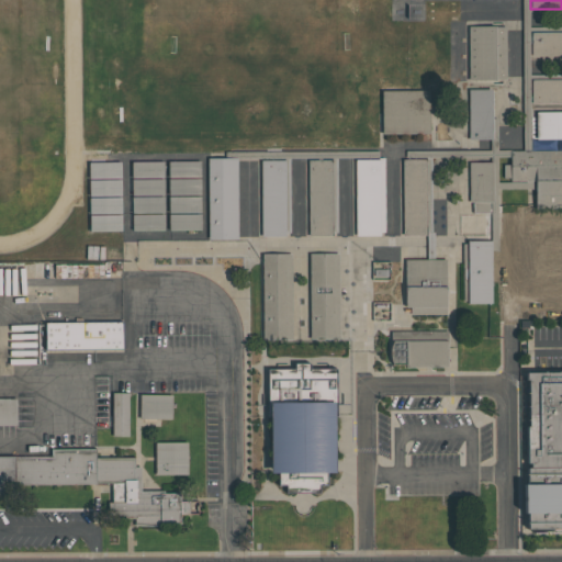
[(469,80),(468,26),(495,25),(495,26),(505,26),(506,79),(495,79),(495,80),(469,80)]
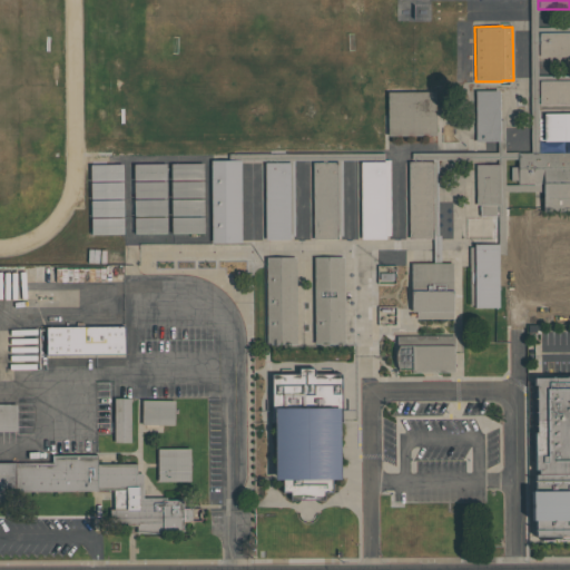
[(569,57),(539,57),(539,32),(569,31),(569,57)]
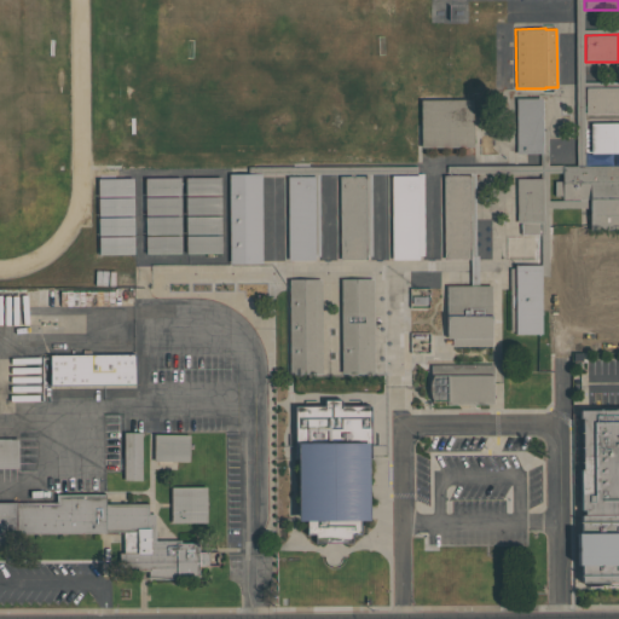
[(618,114),(585,114),(585,87),(618,87),(618,114)]
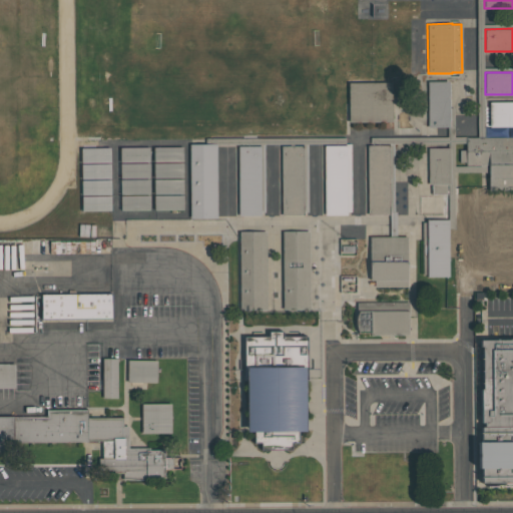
[(427,81),(449,81),(450,121),(449,127),(427,127),(427,81)]
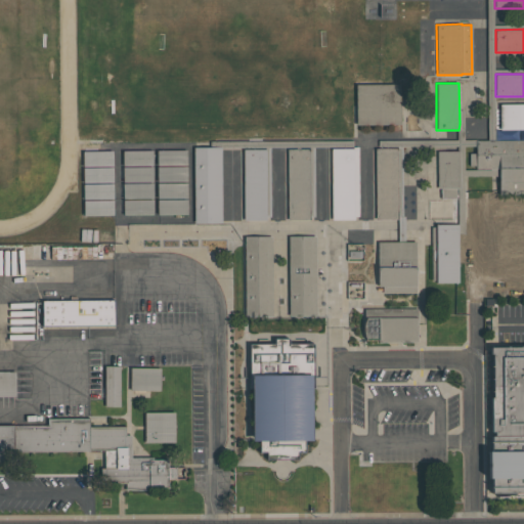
[(356,84),(400,84),(400,124),(356,124),(356,84)]
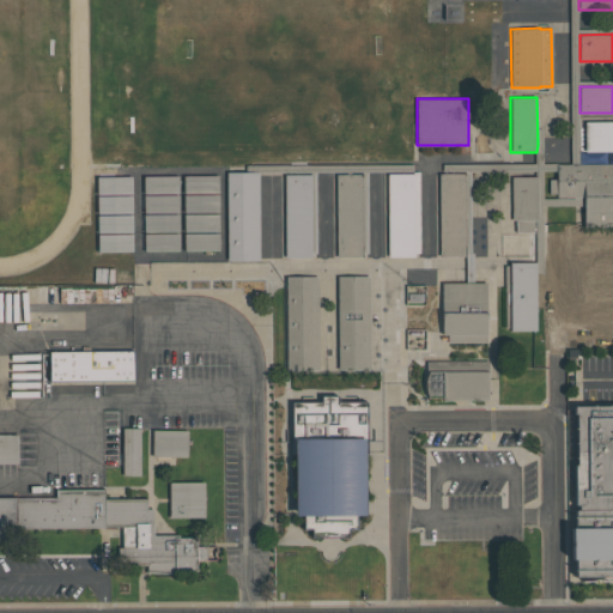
[(556,163),(612,163),(612,228),(584,228),(583,198),(557,198),(557,194),(548,194),(548,178),(556,178),(556,163)]
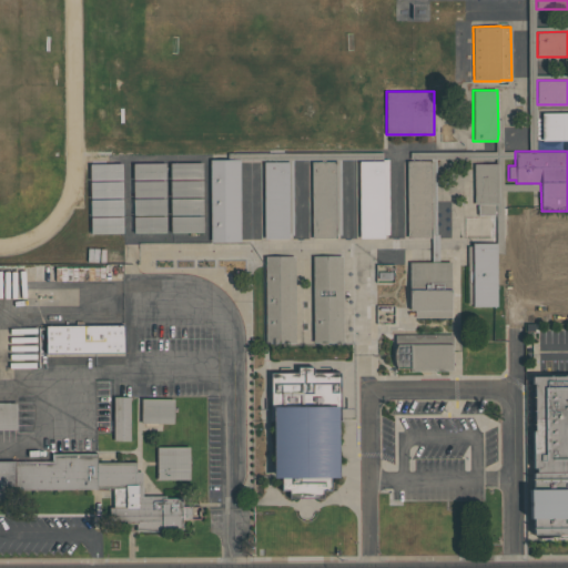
[(240,159),(240,241),(210,241),(210,160),(240,159)]
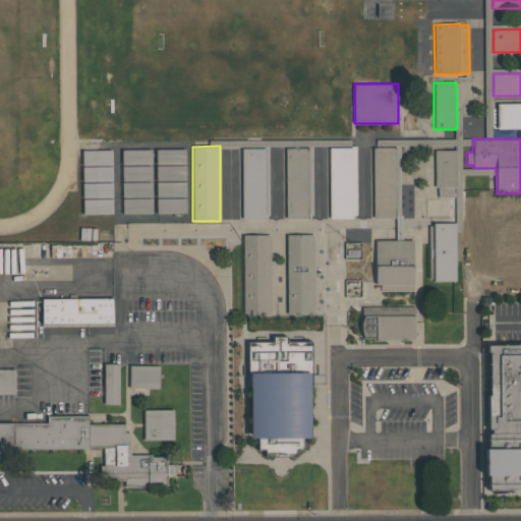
[(372,218),(372,147),(395,147),(395,218),(372,218)]
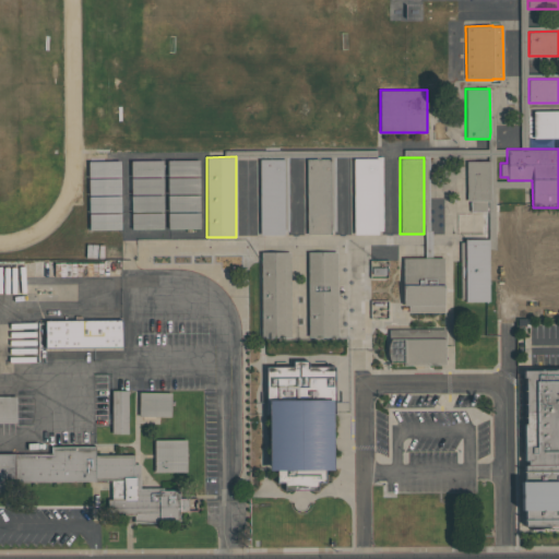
[(306,235),(306,158),(330,158),(330,235),(306,235)]
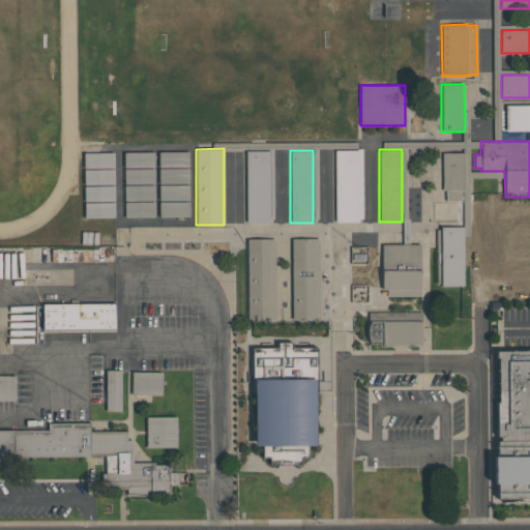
[(334,223),(334,150),(357,150),(357,223),(334,223)]
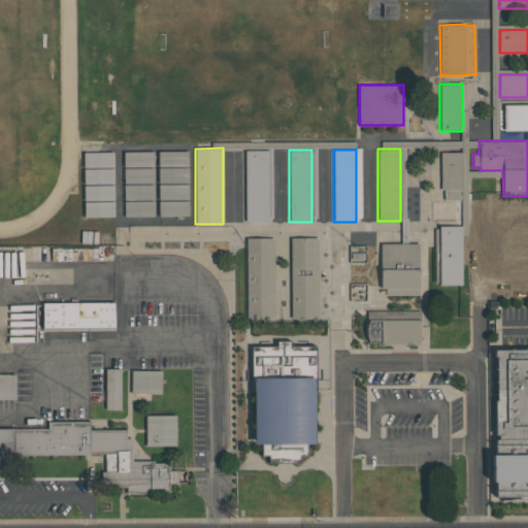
[(188,151),(188,166),(158,166),(158,152),(188,151)]
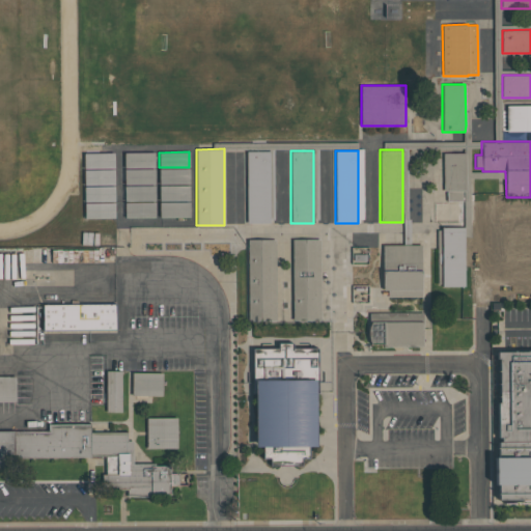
[(247,223),(247,151),(270,151),(270,223),(247,223)]
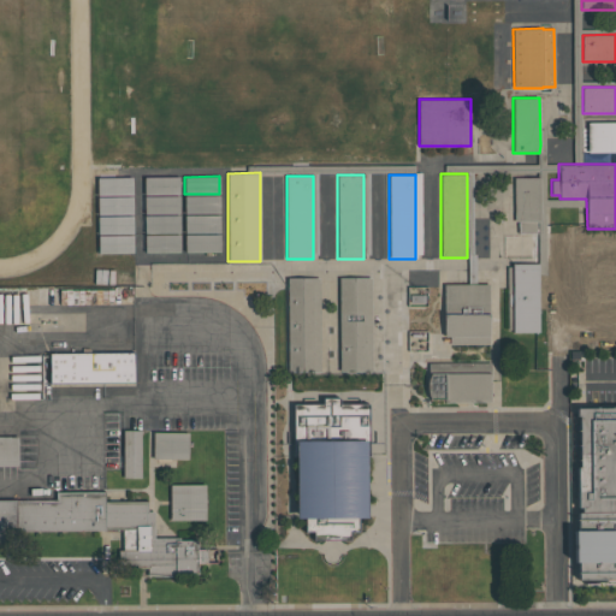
[(132,177),(132,195),(98,195),(96,178),(132,177)]
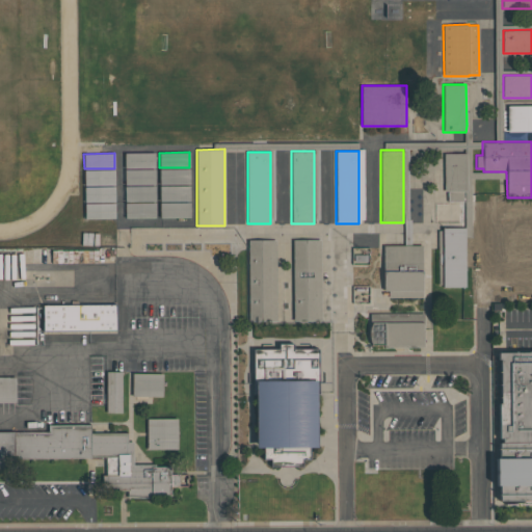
[(155,153),(155,167),(125,168),(124,153),(155,153)]
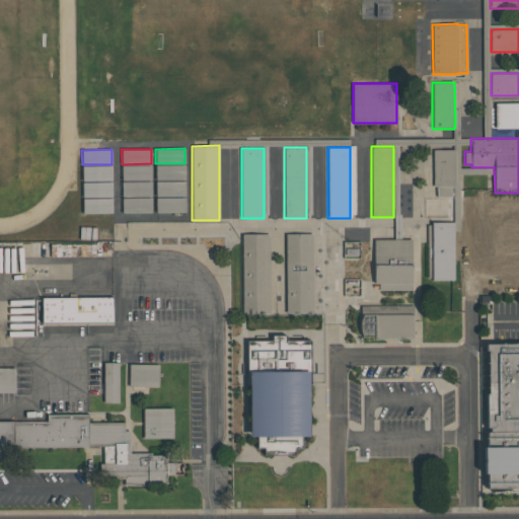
[(433,149),(455,149),(455,187),(452,187),(452,196),(436,196),(436,187),(433,187),(433,149)]
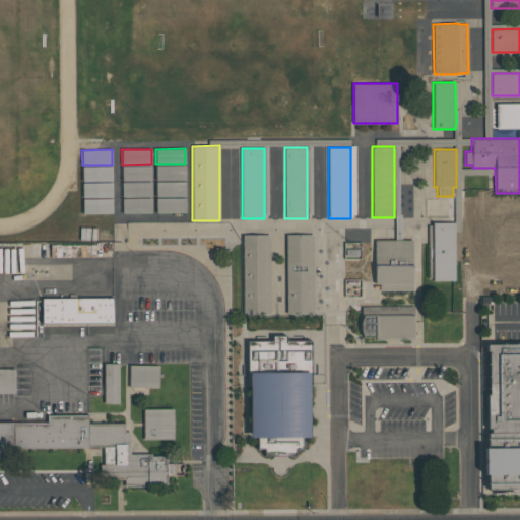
[(186,165),(186,180),(155,180),(155,166),(186,165)]
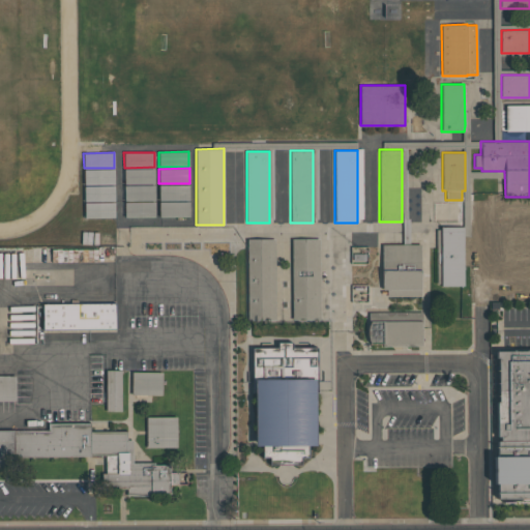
[(154,169),(154,183),(124,184),(124,169),(154,169)]
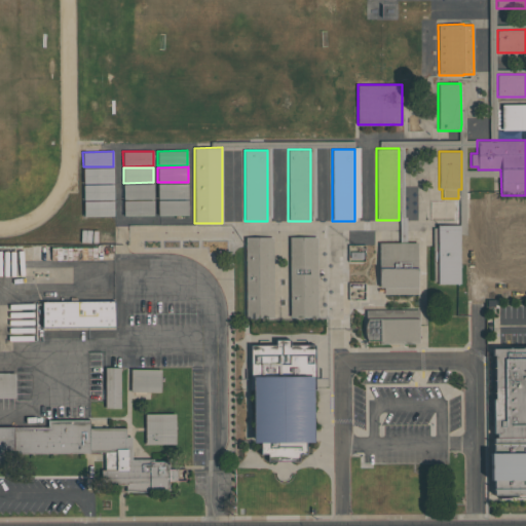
[(113,168),(113,183),(83,183),(83,168),(113,168)]
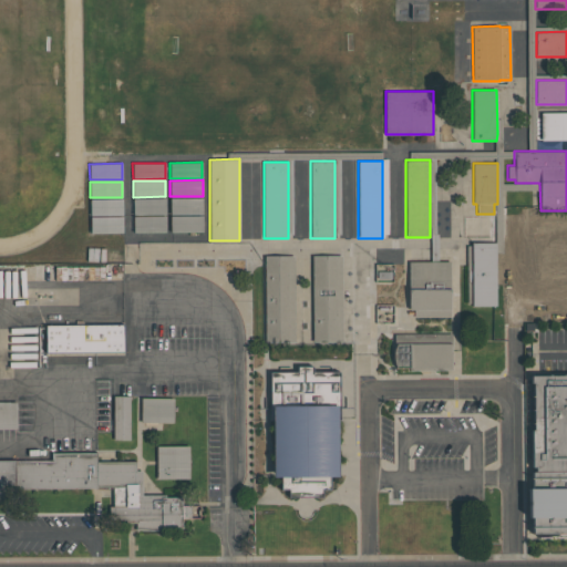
[(123,198),(123,215),(90,215),(90,199),(123,198)]
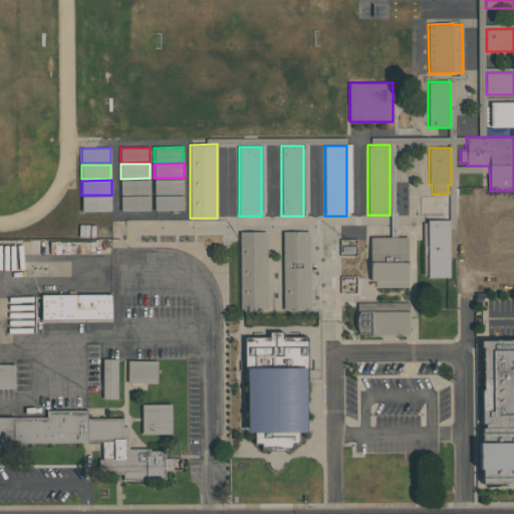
[(150,180),(150,194),(120,195),(120,180),(150,180)]
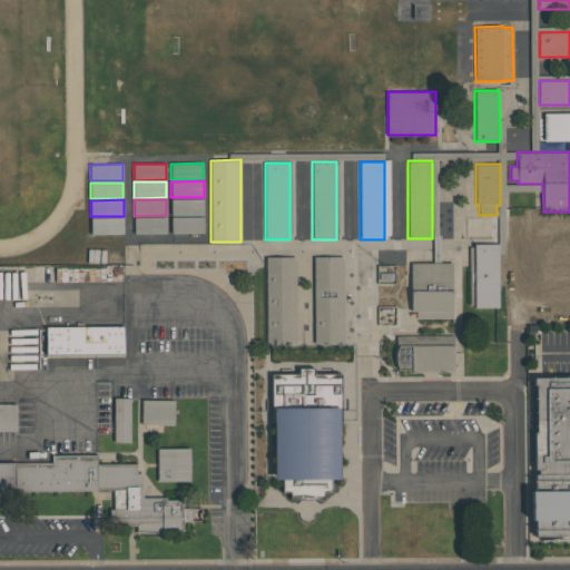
[(204,199),(204,215),(170,216),(170,199),(204,199)]
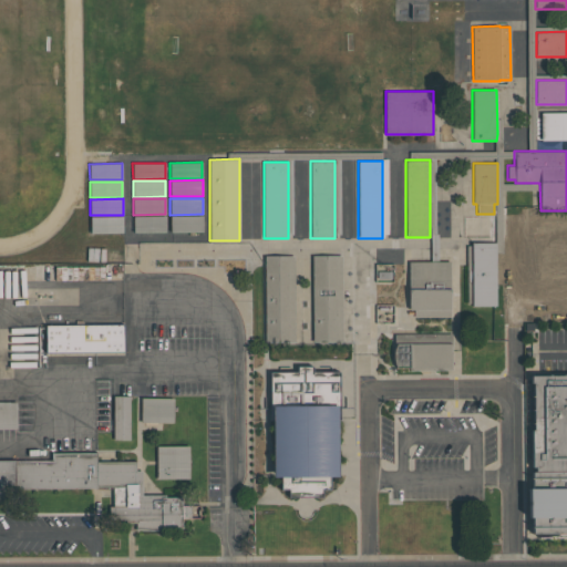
[(203,215),(203,232),(171,232),(171,216),(203,215)]
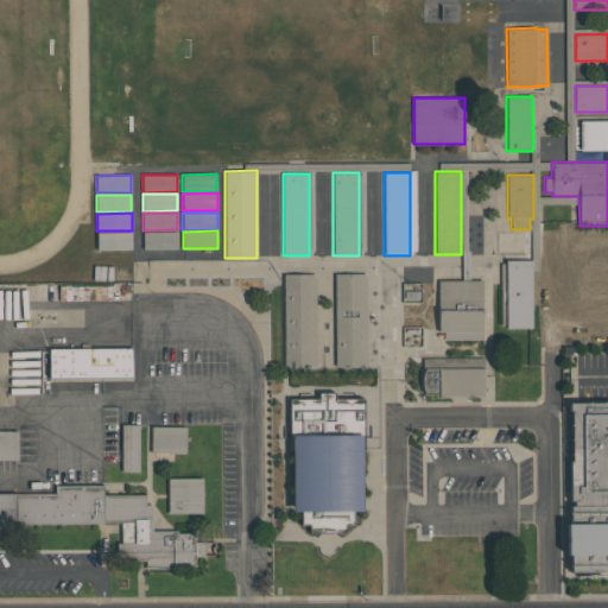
[(132,232),(132,249),(96,249),(96,233),(132,232)]
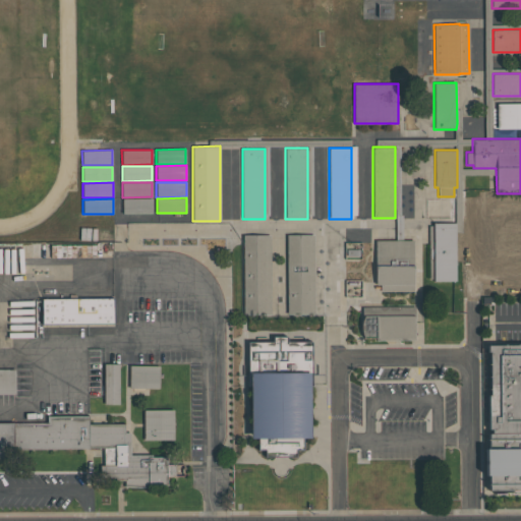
[(153,198),(153,213),(122,214),(122,198),(153,198)]
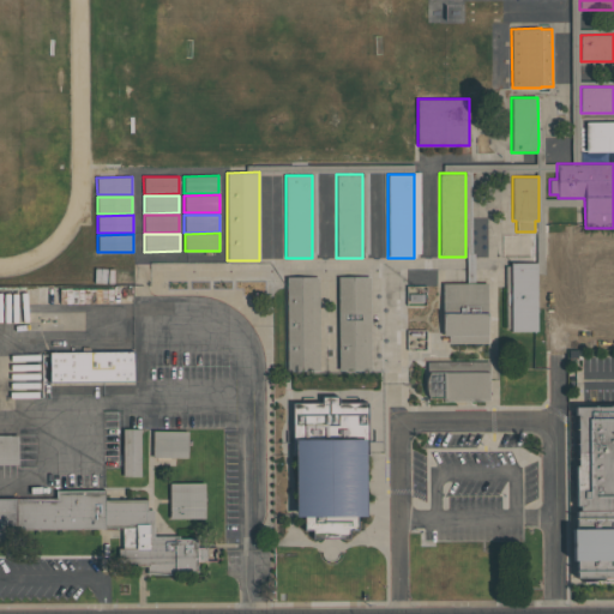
[(511,263),(537,263),(537,331),(511,331),(511,263)]
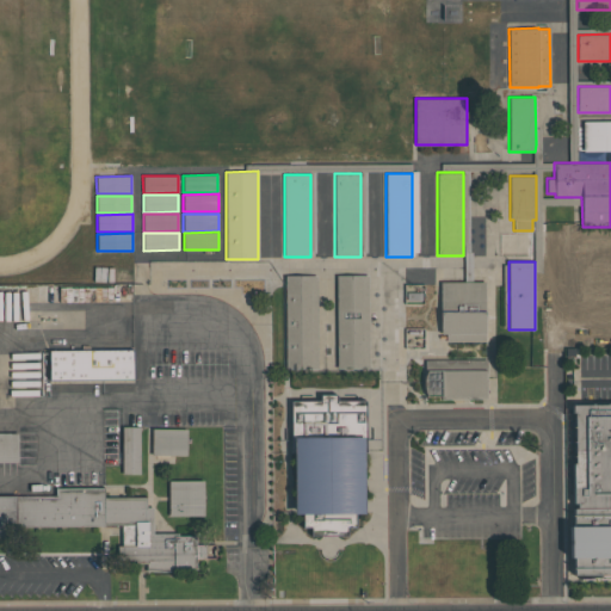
[(285,369),(285,276),(316,276),(316,369),(285,369)]
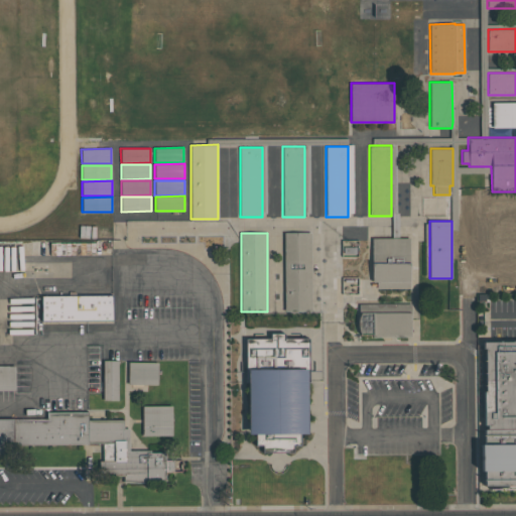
[(284,311),(284,233),(311,233),(311,311),(284,311)]
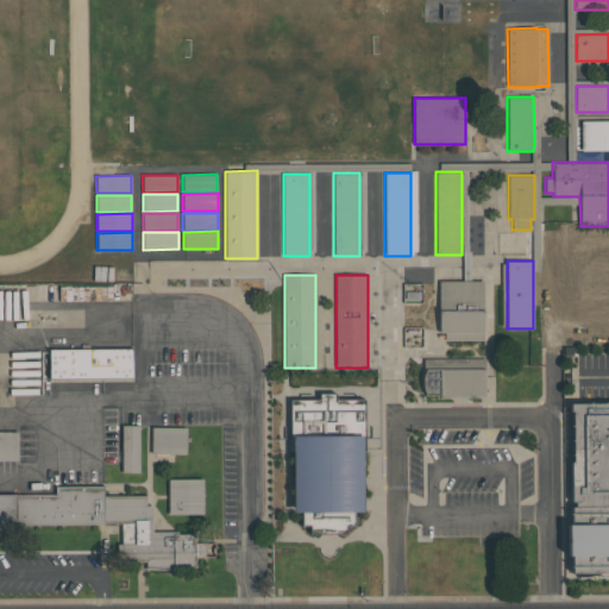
[(439,333),(439,281),(483,281),(483,340),(445,340),(445,333),(439,333)]
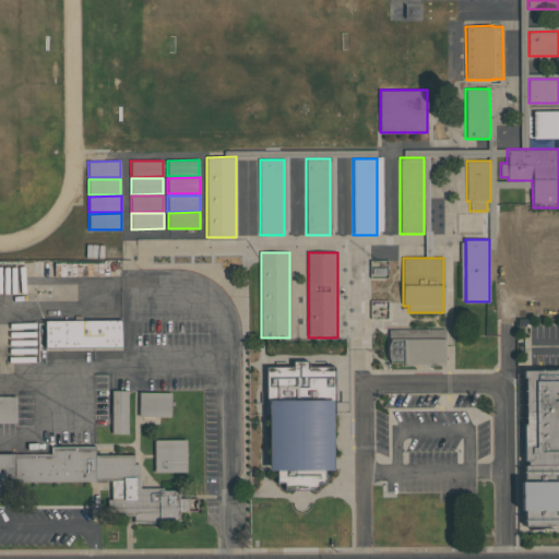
[(388,260),(370,261),(370,278),(389,278),(388,260)]
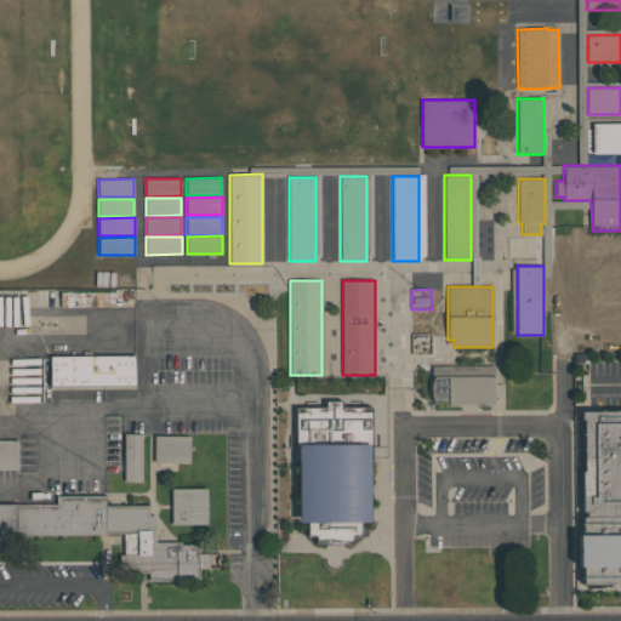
[(50,357),(50,388),(136,387),(136,355),(50,357)]
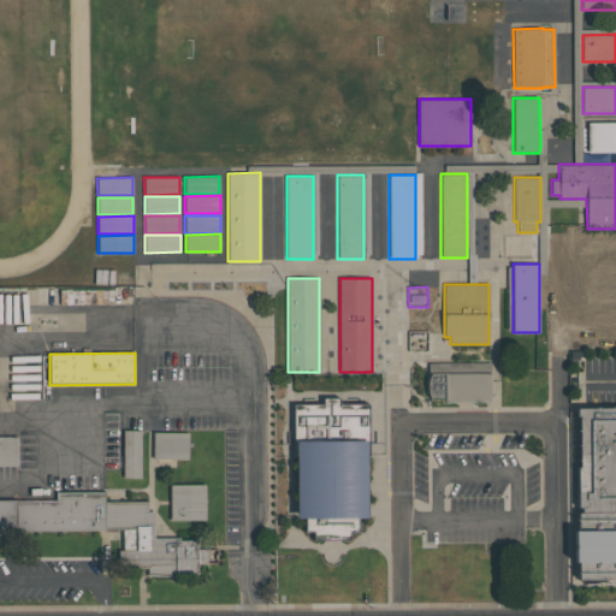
[(428,375),(428,362),(490,362),(491,402),(445,402),(445,400),(431,400),(428,396),(426,389),(427,381),(428,375)]
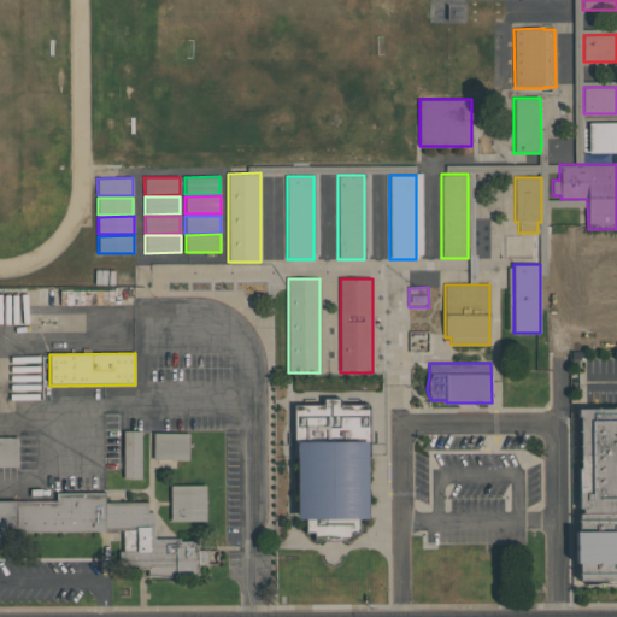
[(297,519),(297,458),(294,458),(293,405),(323,404),(323,398),(341,398),(341,404),(370,404),(370,457),(366,457),(368,518),(359,518),(360,533),(351,533),(351,541),(313,541),(313,533),(305,533),(305,518),(297,519)]
